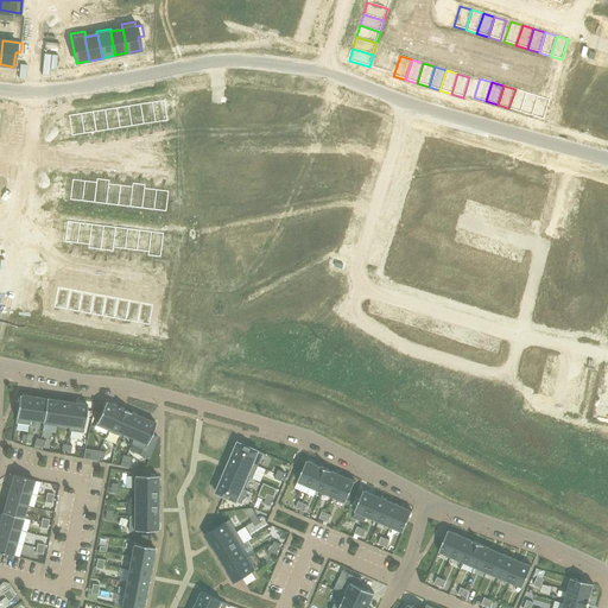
[(515,89),(508,108),(520,113),(526,93),(515,89)]
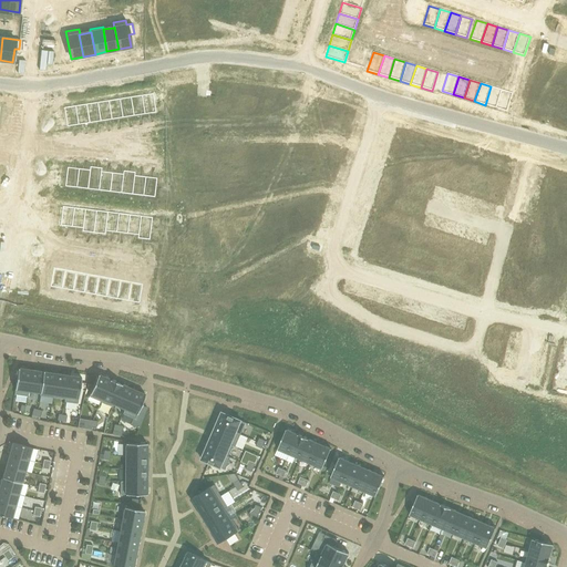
[(491,86),(485,105),(496,107),(502,90),(491,86)]
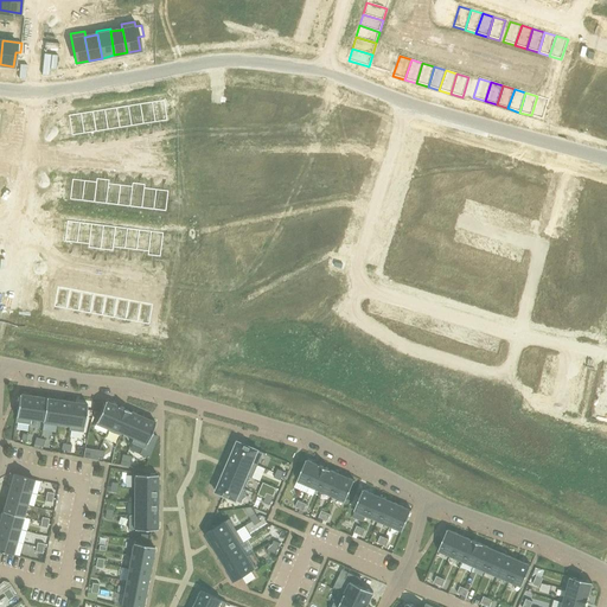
[(537,96),(531,115),(543,120),(549,100),(537,96)]
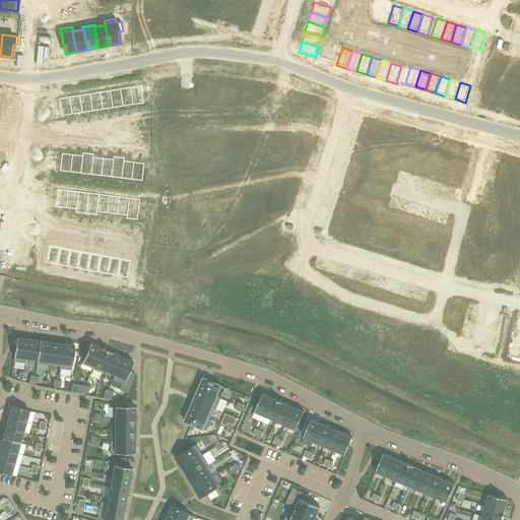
[(488,84),(481,102),(493,106),(499,88),(488,84)]
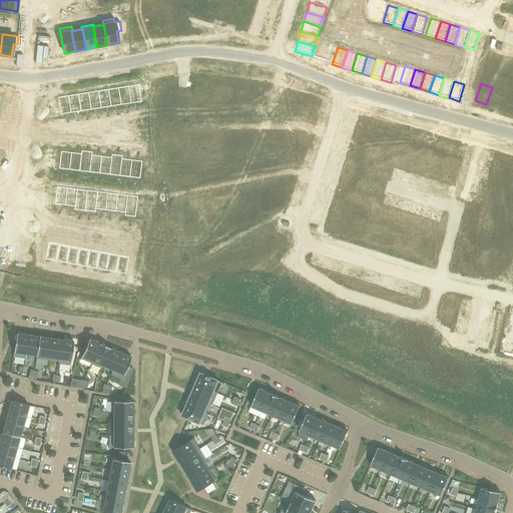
[(138,84),(128,86),(131,103),(141,102),(138,84)]
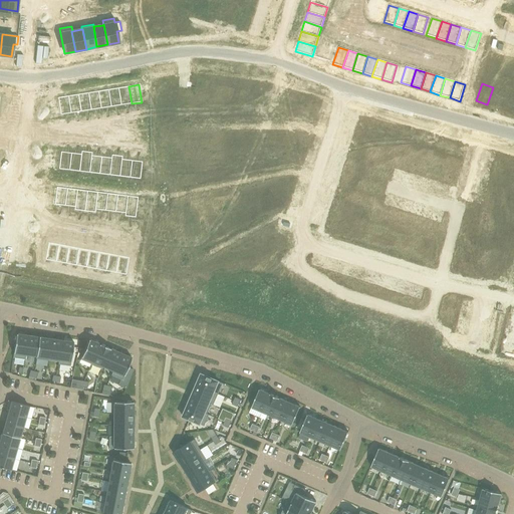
[(200,85),(198,102),(208,104),(211,86),(200,85)]
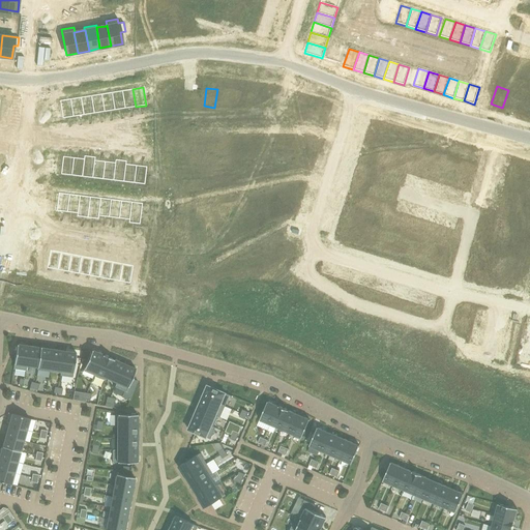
[(133,89),(122,90),(125,109),(136,107),(133,89)]
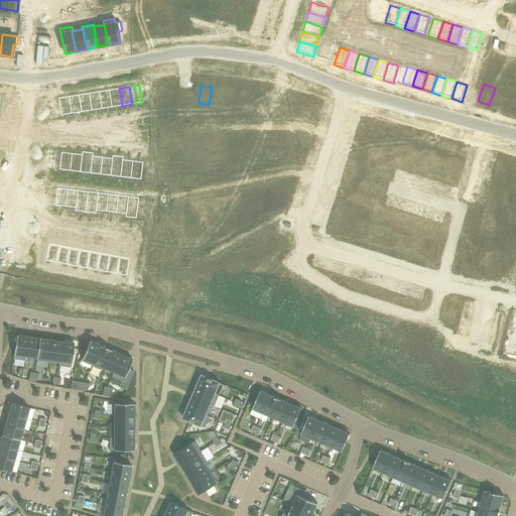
[(212,87),(209,105),(219,106),(222,88),(212,87)]
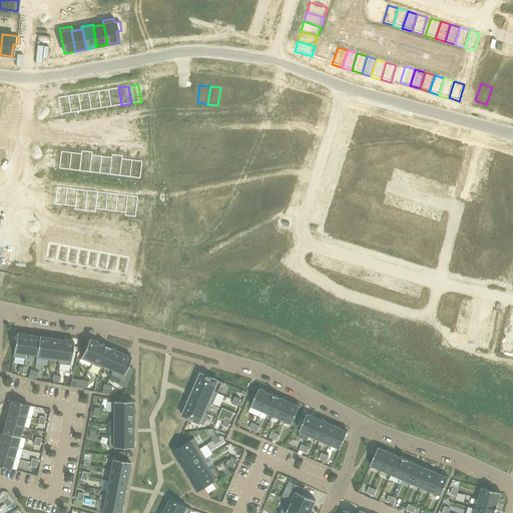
[(118,87),(108,89),(111,106),(121,105),(118,87)]
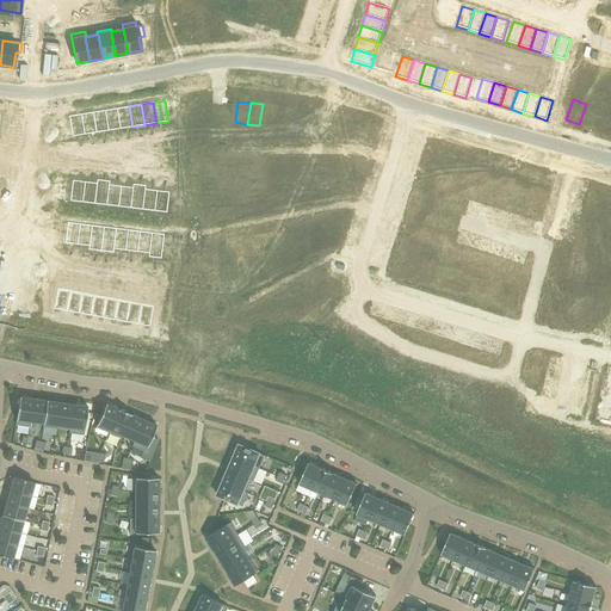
[(263,104),(259,125),(272,127),(275,106),(263,104)]
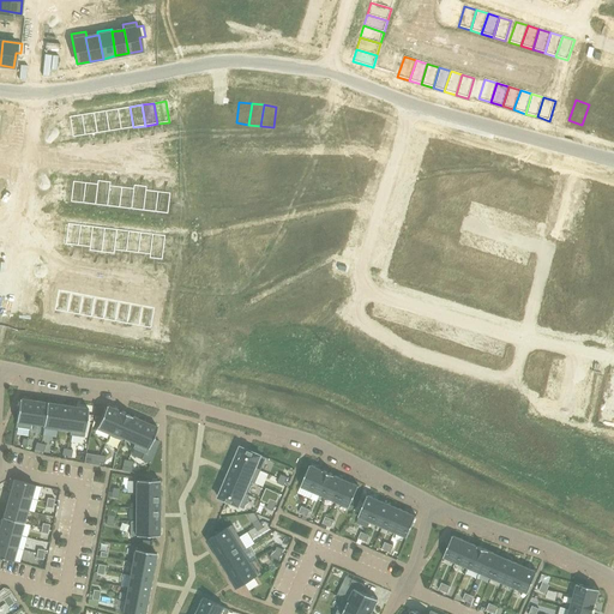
[(589,104),(582,125),(595,128),(601,108),(589,104)]
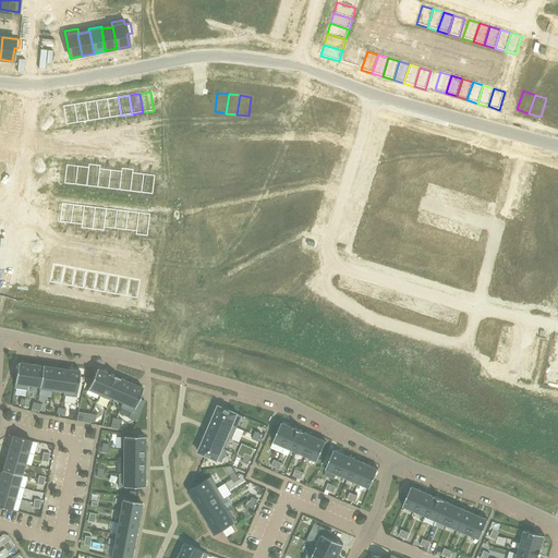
[(118,97),(107,99),(110,118),(121,116),(118,97)]
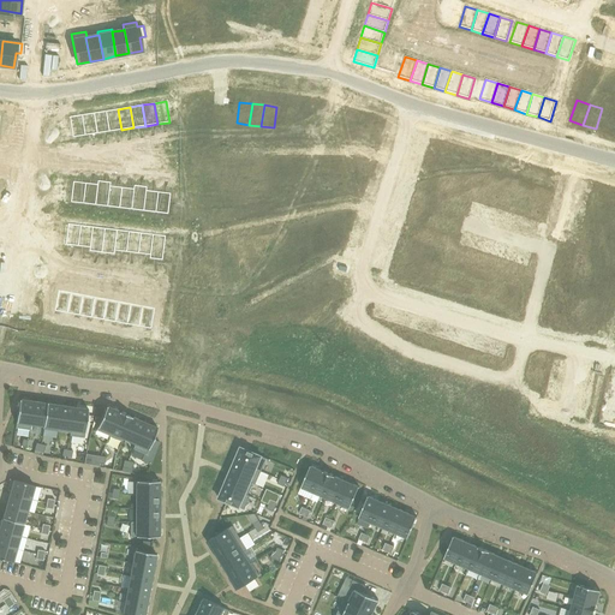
[(276,107),(274,127),(286,129),(288,108),(276,107)]
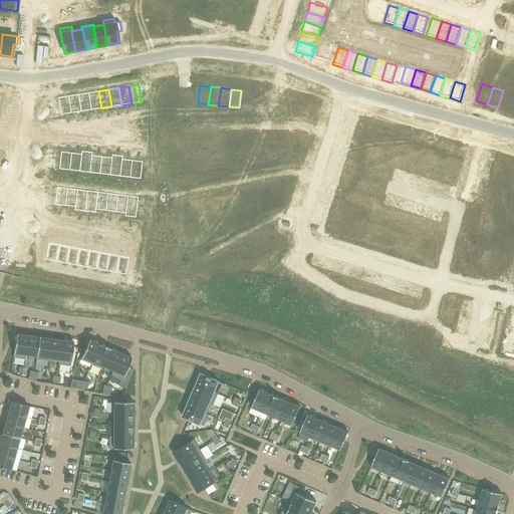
[(241,90),(239,107),(249,108),(251,91),(241,90)]
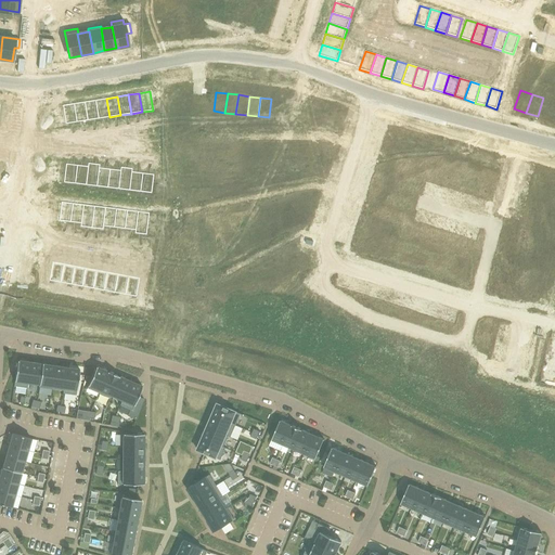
[(543,98),(538,116),(549,119),(554,101),(543,98)]
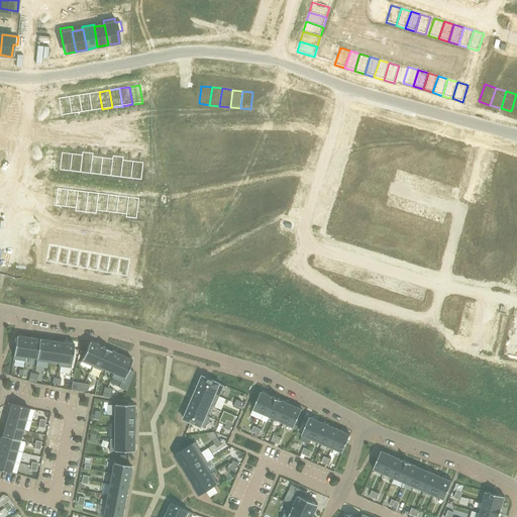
[(99,92),(89,93),(92,110),(102,109),(99,92)]
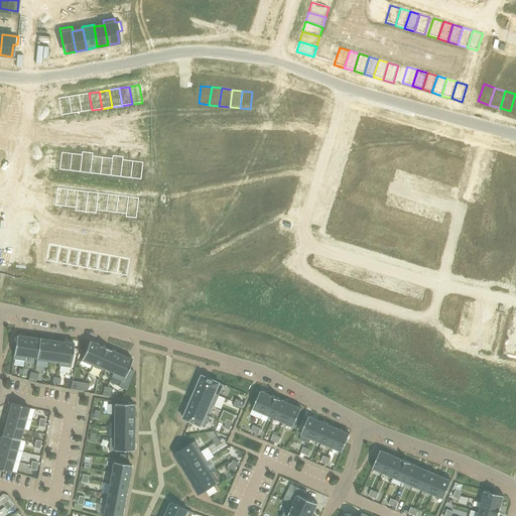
[(252,92),(250,109),(260,111),(262,93),(252,92)]
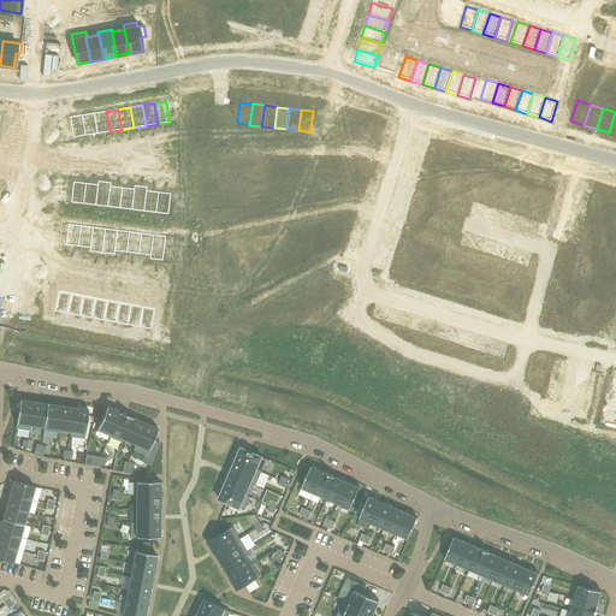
[(106,111),(94,113),(98,134),(110,131),(106,111)]
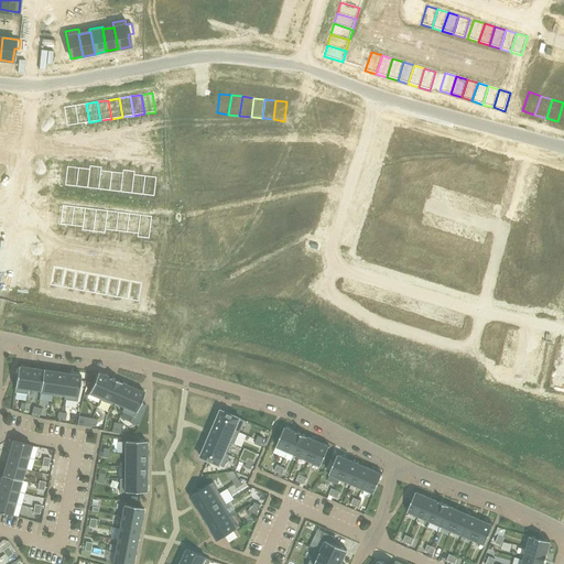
[(286,101),(284,121),(295,122),(297,102),(286,101)]
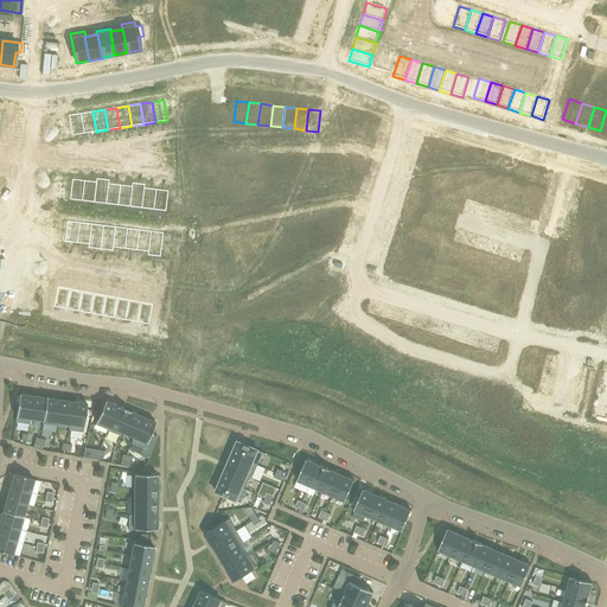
[(320,110),(318,132),(330,133),(332,113),(320,110)]
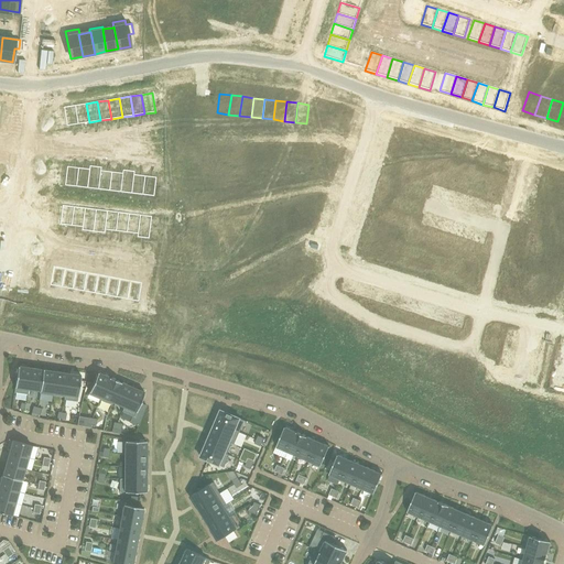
[(86,104),(75,105),(78,125),(89,122),(86,104)]
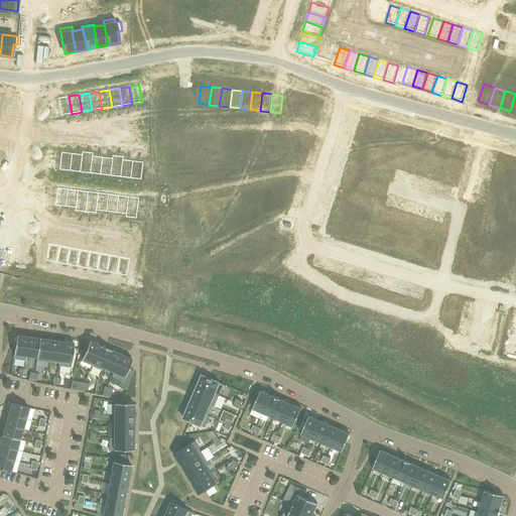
[(69,96),(58,98),(60,115),(72,114),(69,96)]
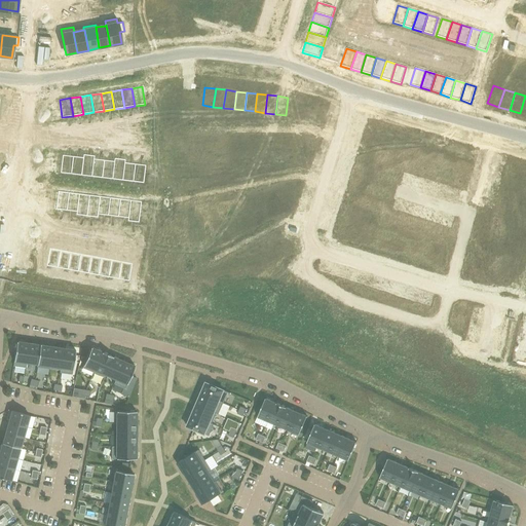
[(372,119),(369,129),(386,135),(389,124),(372,119)]
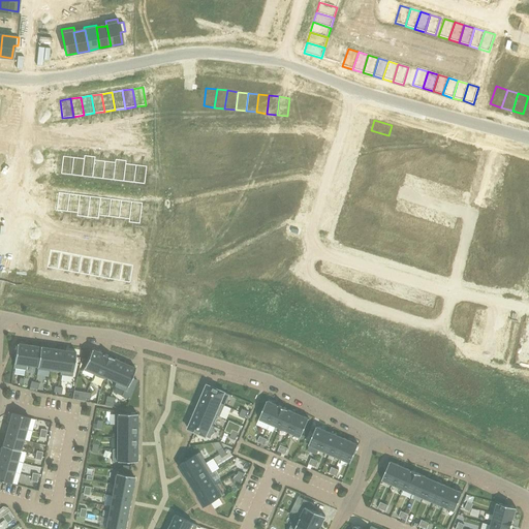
[(371,130),(368,141),(385,146),(389,135),(371,130)]
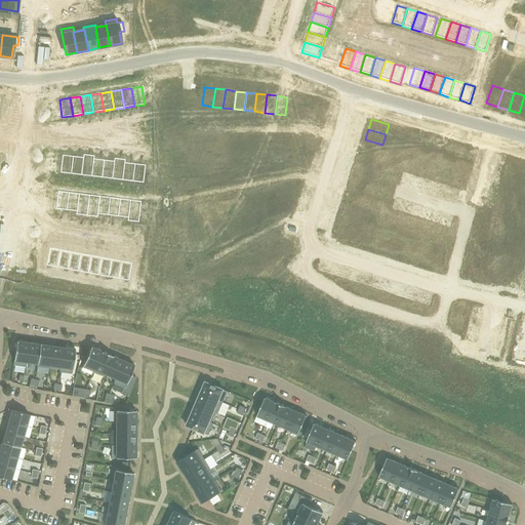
[(418,131),(412,152),(423,155),(425,153),(425,152),(430,135),(418,131)]
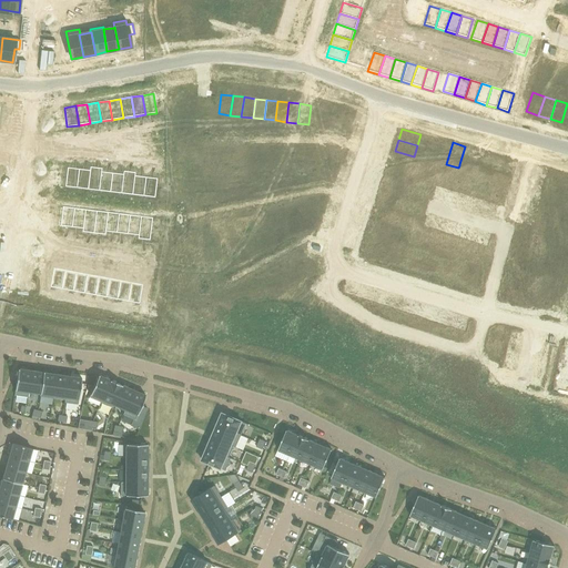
[(465,146),(459,164),(459,165),(470,169),(477,150),(465,146)]
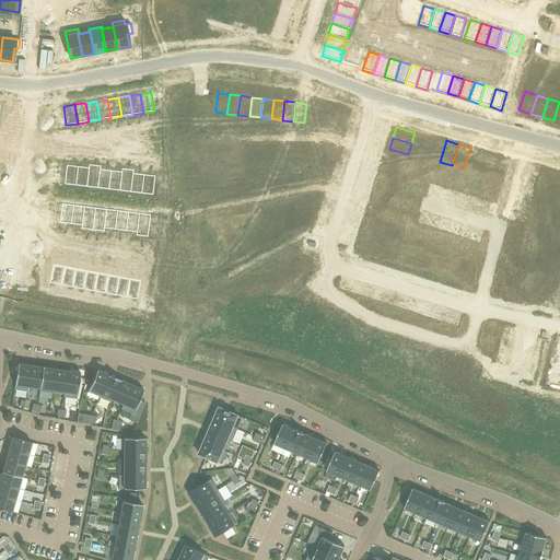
[(464,166),(463,170),(475,173),(476,170),(481,151),(470,148),(464,166)]
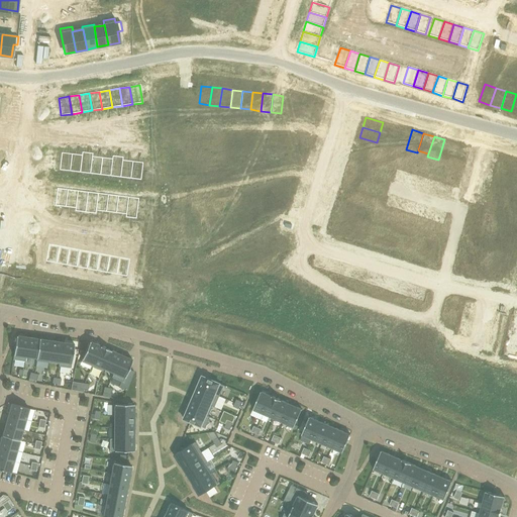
[(359,137),(356,146),(374,152),(377,142),(359,137)]
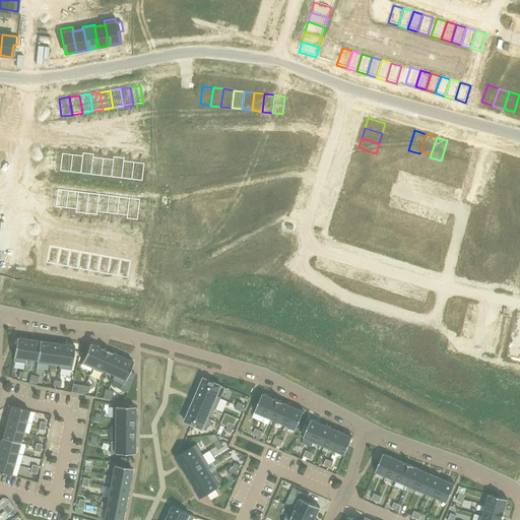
[(197,139),(196,157),(207,157),(207,139),(197,139)]
